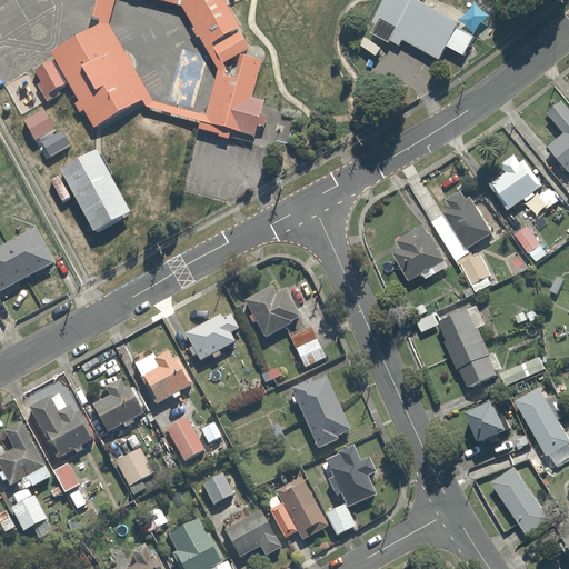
[(243,46),(217,0),(172,0),(209,65),(243,46)]
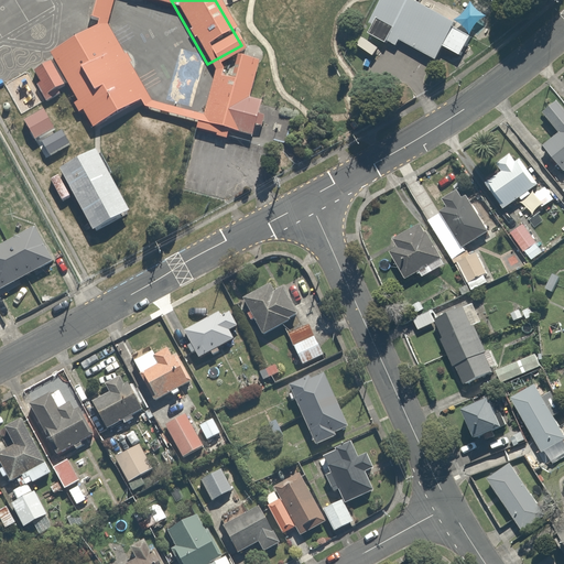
[(447,17),(418,0),(370,0),(359,19),(425,56),(447,17)]
